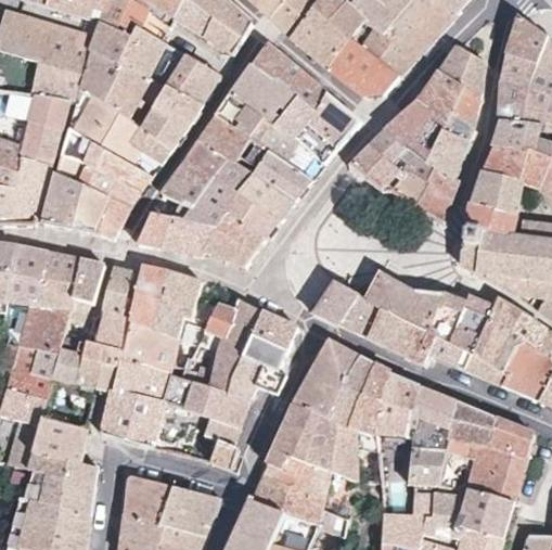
[(41,3),(55,8),(93,17),(99,18),(102,9),(106,9),(108,0),(31,0),(41,3)]
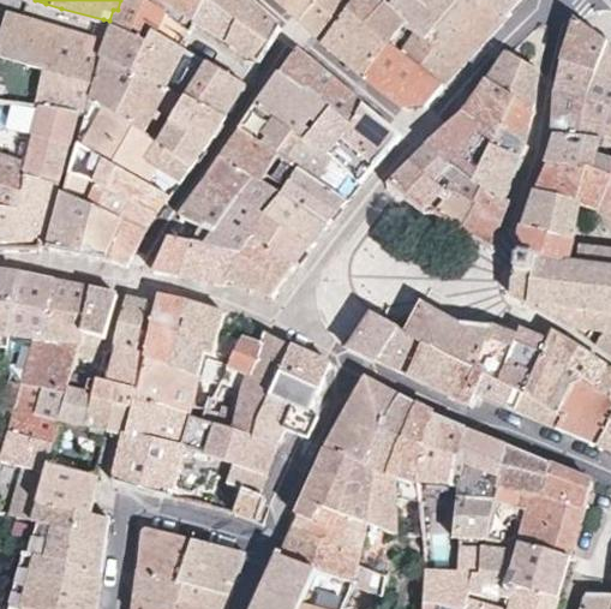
[(120,0),(118,10),(113,10),(109,21),(144,37),(149,27),(151,27),(161,7),(149,0),(120,0)]
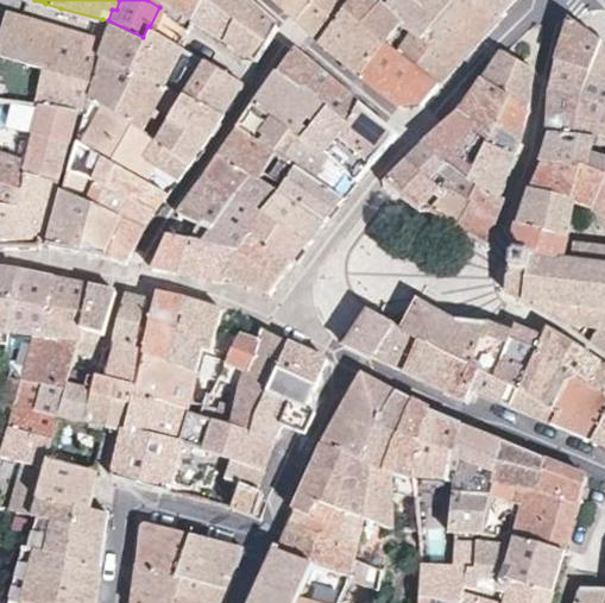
[(165,0),(189,17),(197,0),(165,0)]
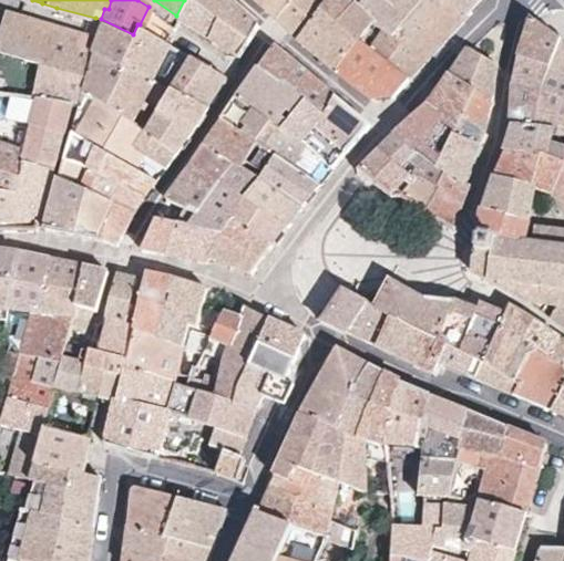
[(242,43),(246,38),(197,0),(184,0),(176,16),(190,23),(236,53),(242,43)]
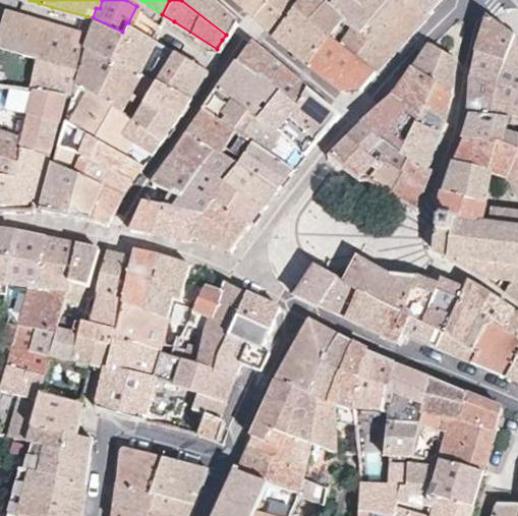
[(181,0),(226,35),(234,20),(216,3),(213,0),(181,0)]
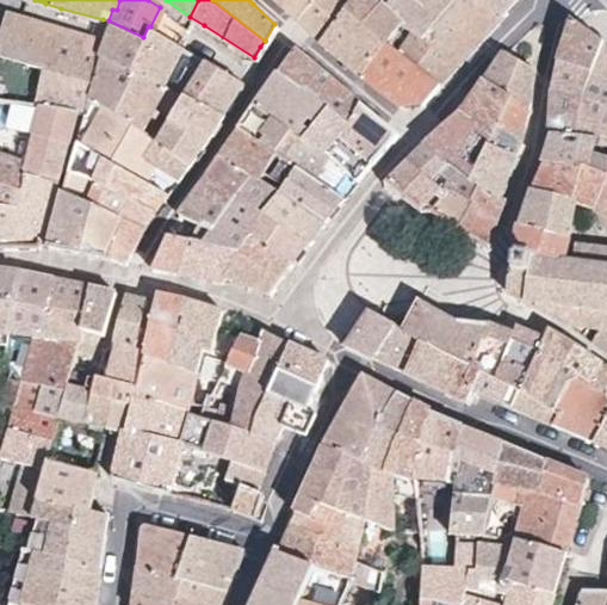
[(280,0),(279,2),(287,11),(295,18),(309,0),(280,0)]
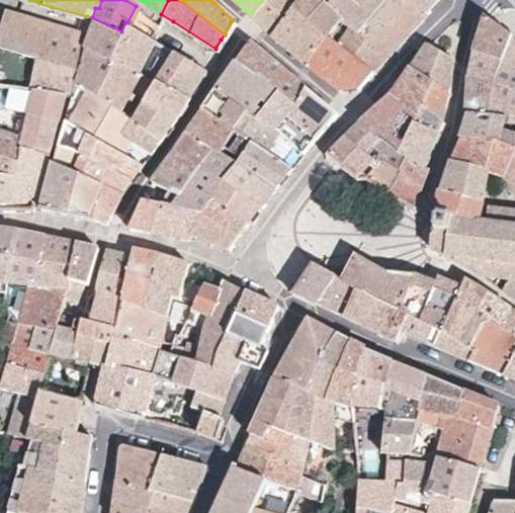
[(260,24),(269,33),(292,0),(262,0),(250,15),(260,24)]
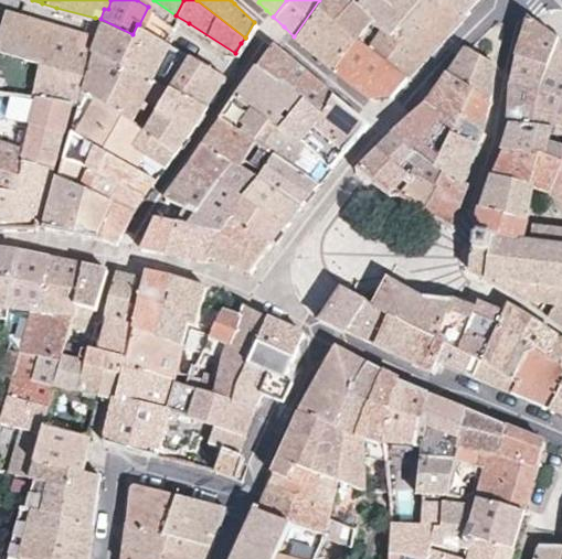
[(321,33),(330,23),(349,0),(319,0),(294,36),(301,42),(310,50),(321,33)]
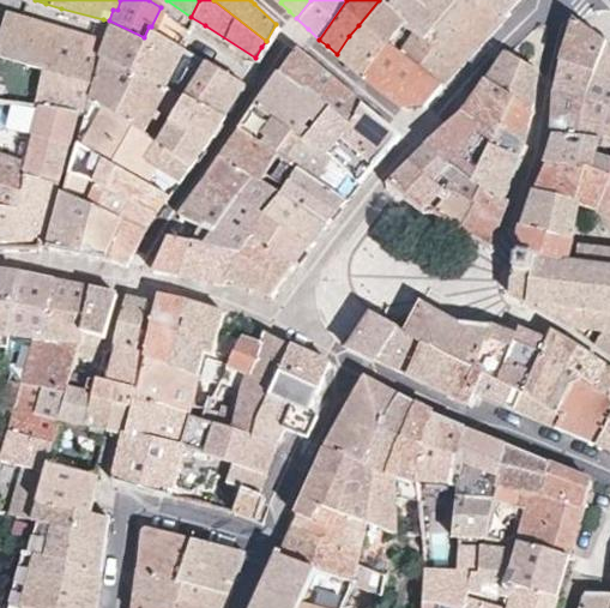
[(361,73),(386,40),(400,20),(402,19),(387,5),(381,0),(379,0),(358,25),(349,36),(337,54),(349,64),(361,73)]
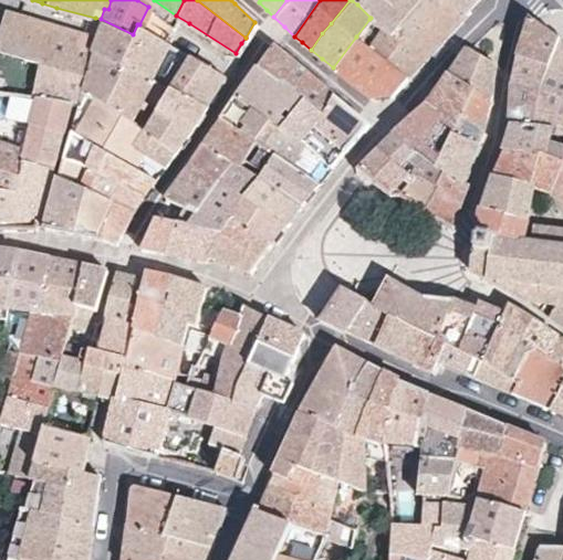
[(361,0),(357,4),(371,18),(369,19),(386,31),(414,0),(361,0)]
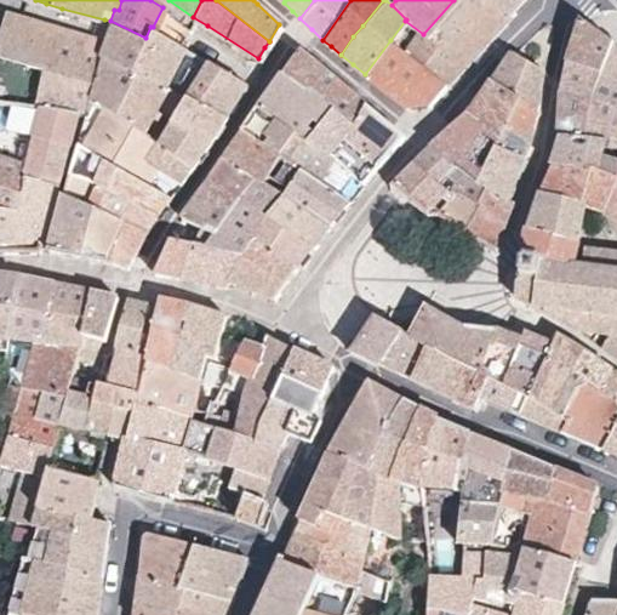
[(509,13),(489,0),(453,0),(423,34),(462,63),(483,41),(509,13)]
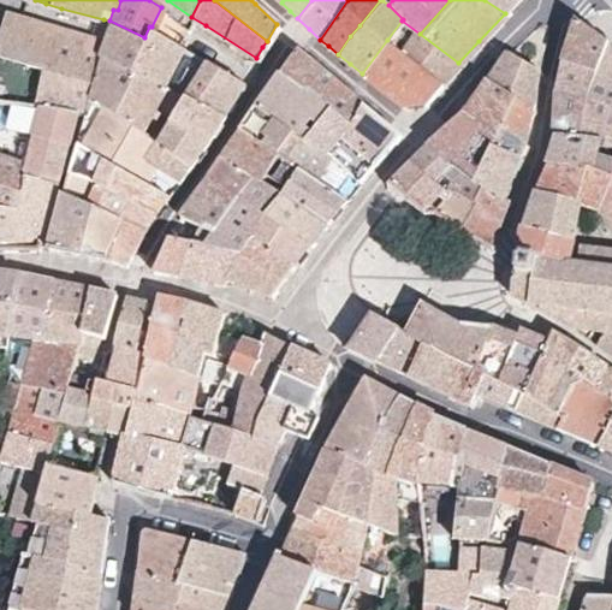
[(485,0),(505,13),(517,0),(485,0)]
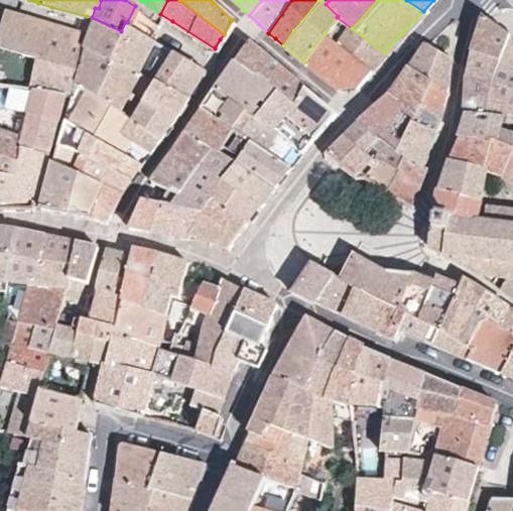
[(0,83),(32,88),(33,86),(62,90),(70,91),(73,78),(82,44),(87,31),(12,10),(3,7),(0,17),(0,83)]
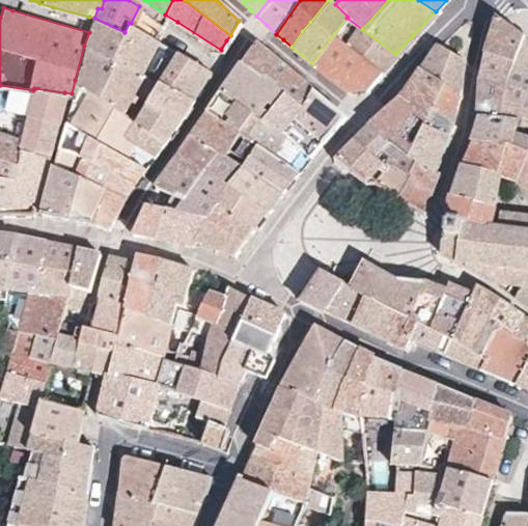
[(523,32),(495,11),(489,29),(482,49),(511,59),(523,32)]
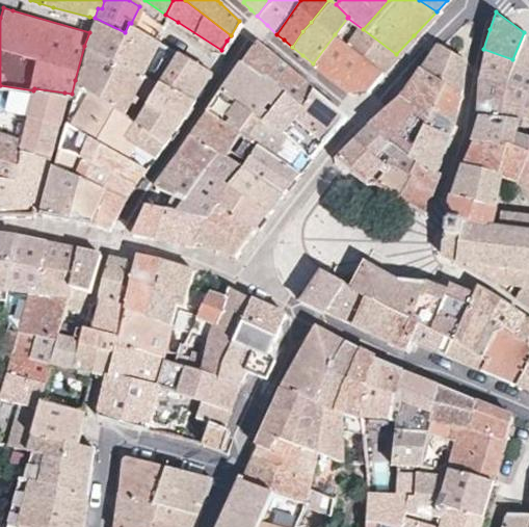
[(131,23),(129,23),(125,32),(95,18),(91,25),(89,32),(84,46),(141,74),(158,38),(155,36),(131,23)]
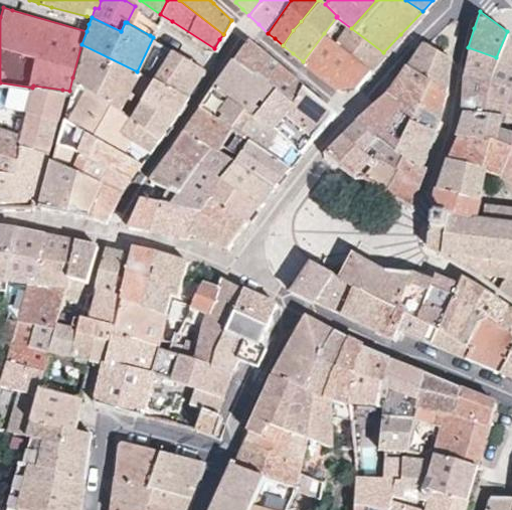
[(383,52),(351,28),(336,17),(324,33),(368,68),(373,62),(383,52)]
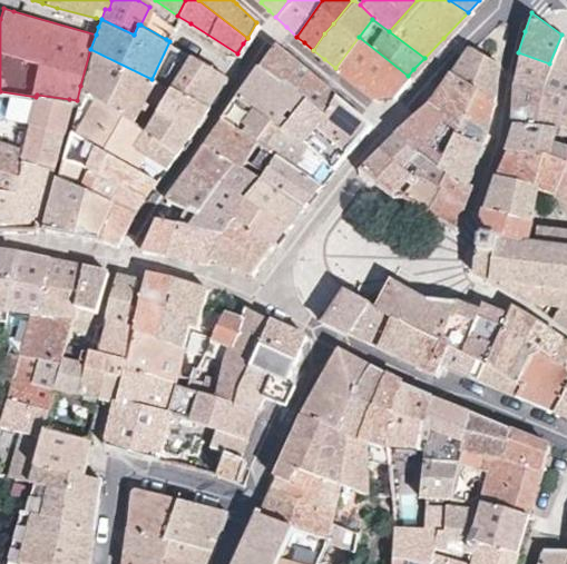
[(510,117),(509,122),(556,127),(555,129),(566,131),(566,39),(561,35),(549,63),(545,77),(540,88),(512,80),(511,100),(511,104),(510,117)]
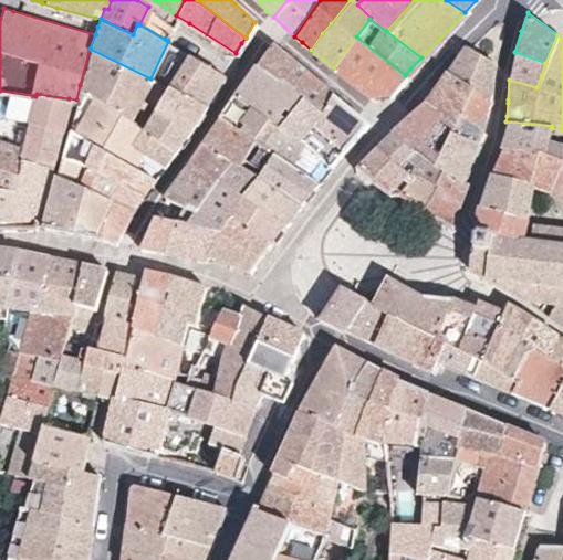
[(394,88),(405,75),(356,37),(333,67),(367,95),(389,93),(394,88)]
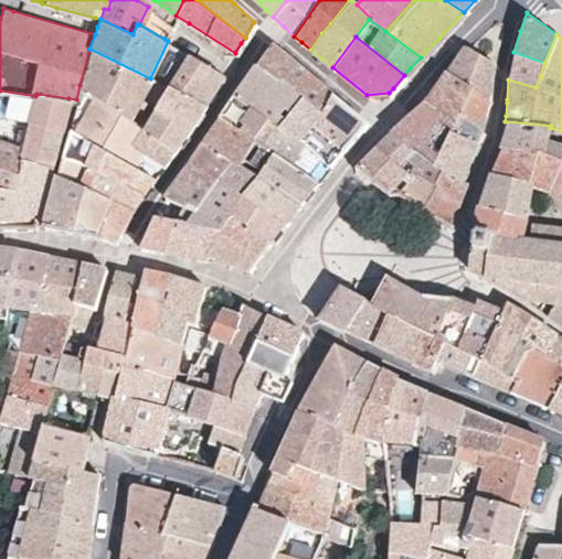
[(188,53),(168,41),(150,78),(169,85),(188,53)]
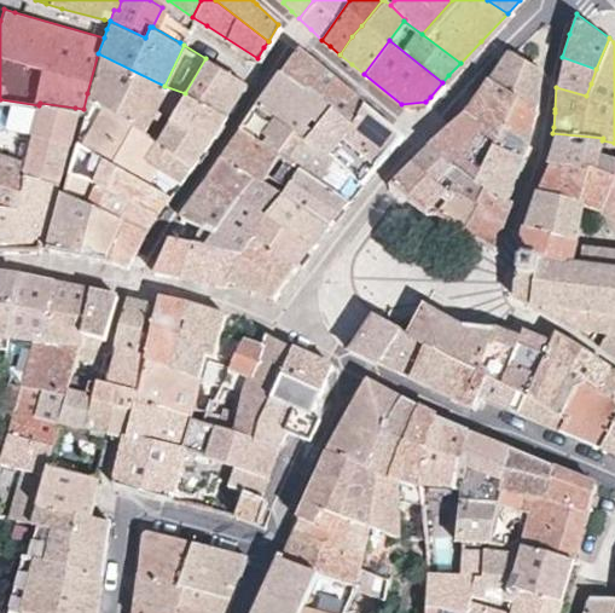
[(323,68),(295,46),(286,58),(279,70),(311,90),(323,68)]
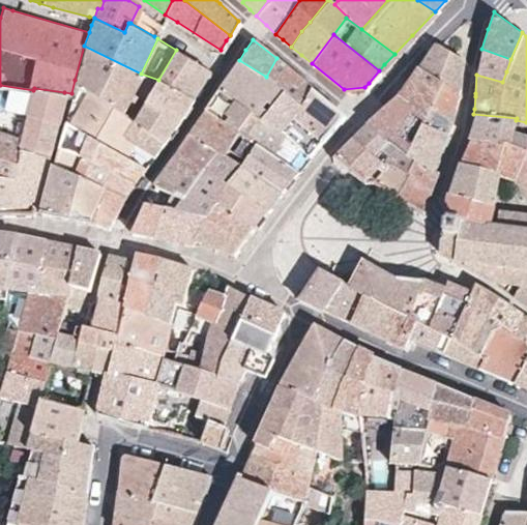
[(457,89),(463,57),(434,40),(417,65),(442,81),(457,89)]
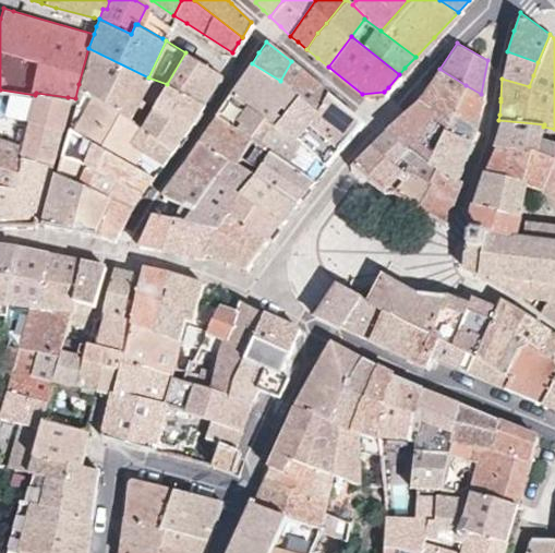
[(141,127),(154,105),(167,84),(148,77),(88,48),(79,84),(141,127)]
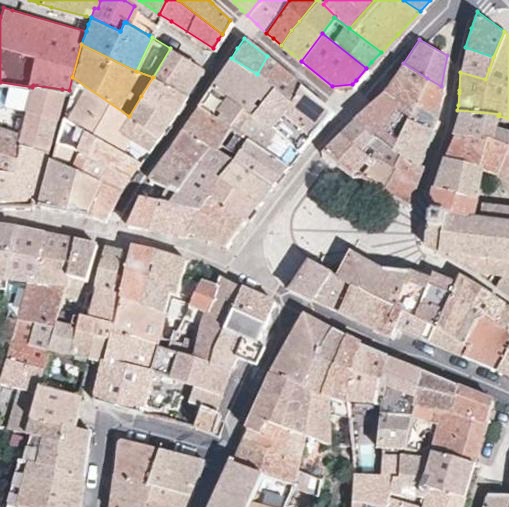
[(463,57),(460,72),(485,79),(489,69),(493,57),(465,47),(463,57)]
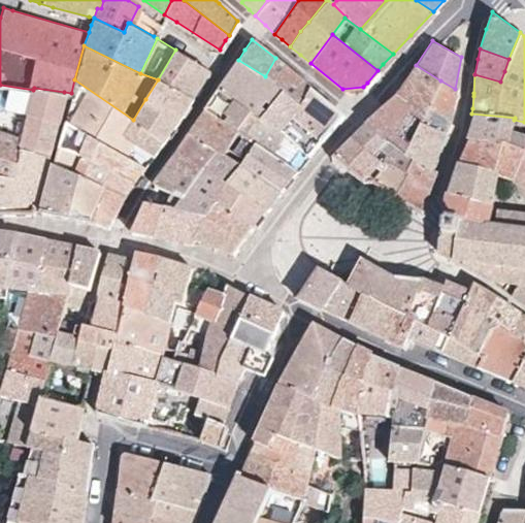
[(208,69),(175,50),(158,79),(191,97),(195,91),(208,69)]
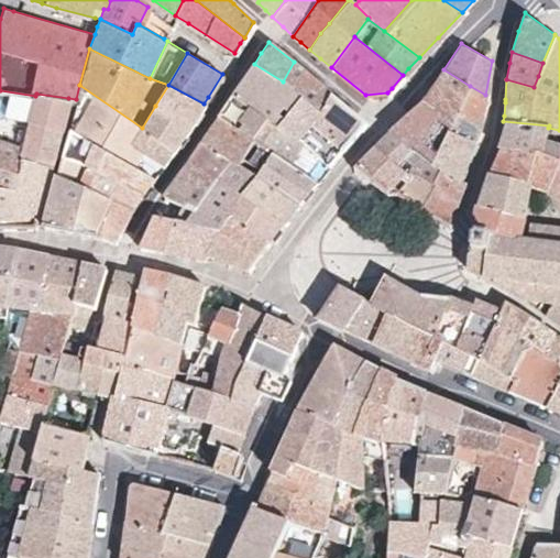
[(307,73),(294,62),(283,81),(289,86),(303,97),(318,110),(330,93),(307,73)]
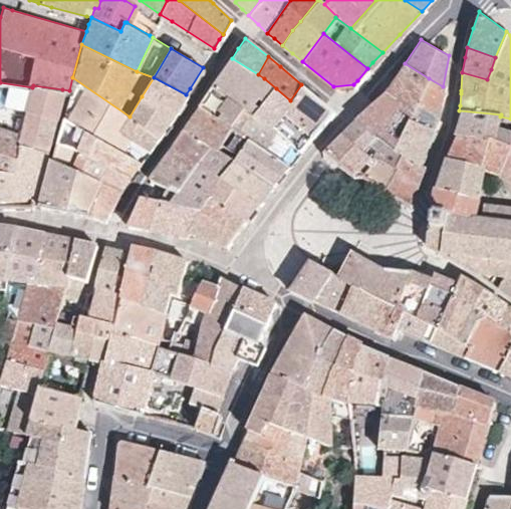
[(264,78),(258,74),(232,58),(220,74),(211,87),(243,110),(254,116),(260,107),(255,103),(260,98),(265,102),(276,88),(264,78)]
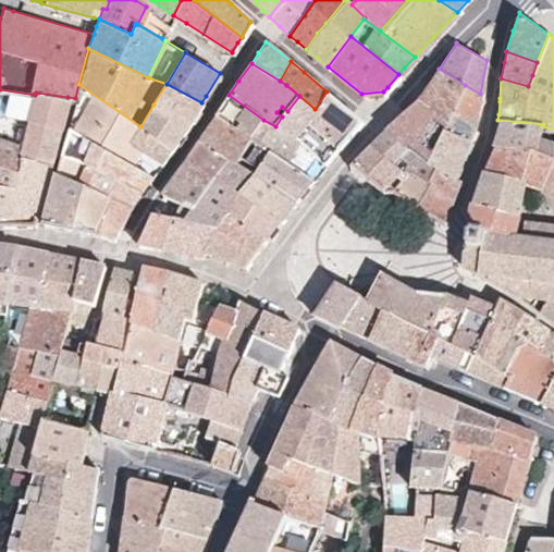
[(447,118),(465,85),(439,69),(429,84),(421,97),(419,98),(447,118)]
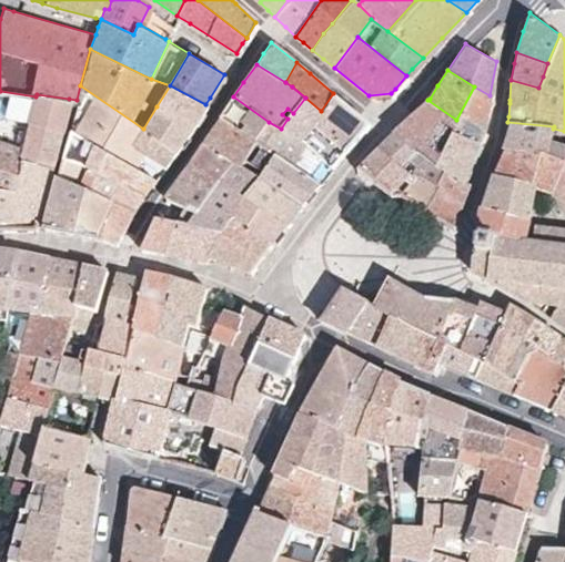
[(174,149),(143,129),(80,85),(77,100),(69,129),(102,149),(132,165),(142,151),(163,164),(169,157),(174,149)]
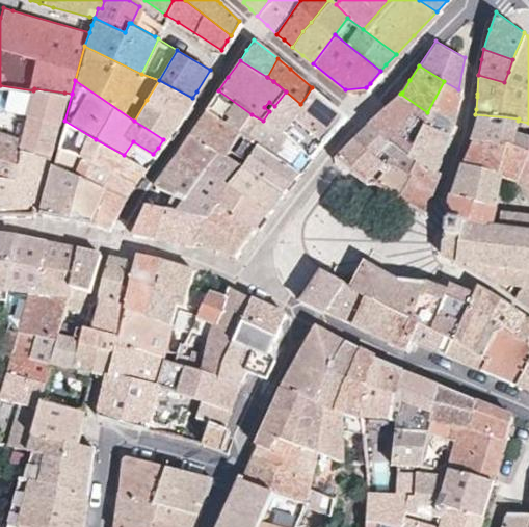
[(192,98),(159,80),(147,100),(179,117),(185,109),(192,98)]
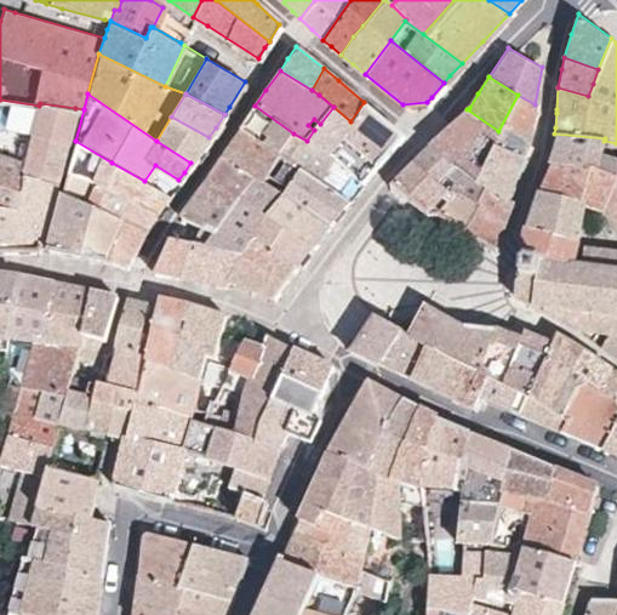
[(535,104),(518,95),(498,131),(492,142),(521,153),(529,140),(531,124),(535,104)]
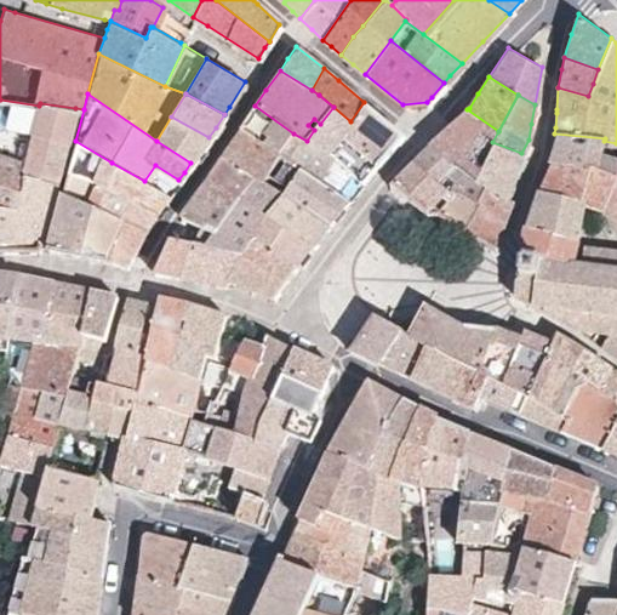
[(375,164),(401,132),(364,102),(350,121),(342,135),(343,136),(375,164)]
